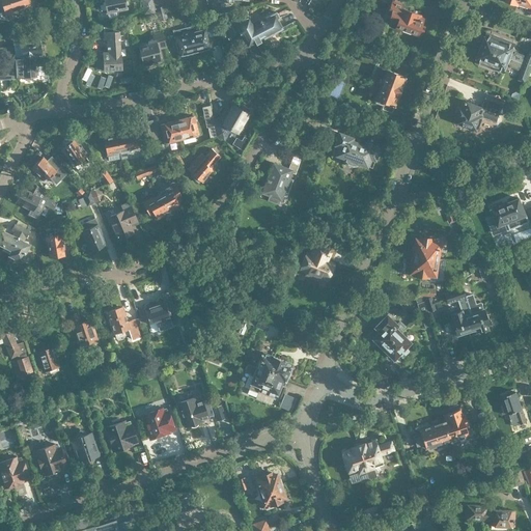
[(0,0),(0,5),(2,4),(5,14),(29,5),(27,0),(0,0)]
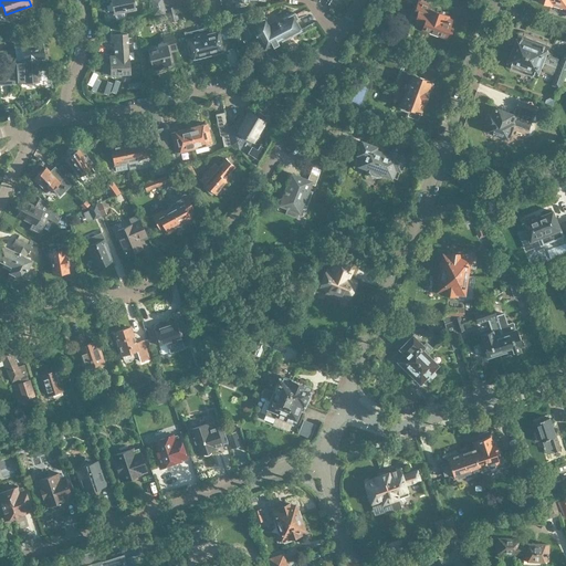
[(111,0),(113,13),(135,9),(133,0),(111,0)]
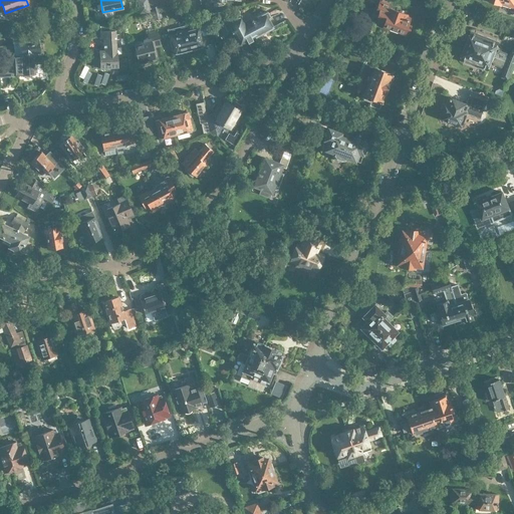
[(149,7),(152,7),(158,5),(157,0),(137,0),(140,13),(150,11),(149,7)]
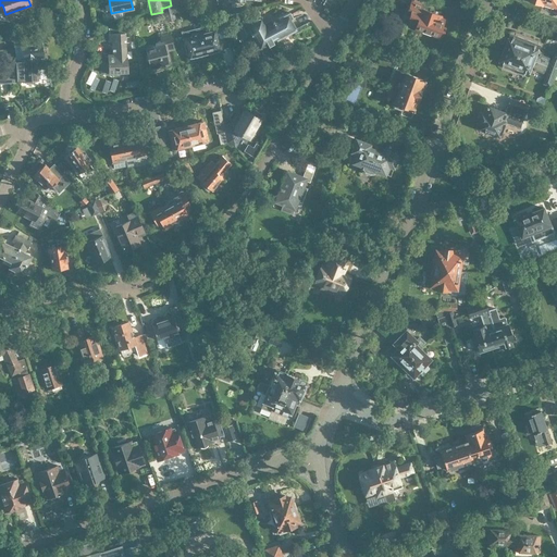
[(409,15),(407,23),(415,25),(415,27),(438,36),(440,34),(443,35),(445,28),(442,28),(444,21),(441,20),(442,16),(436,14),(437,12),(434,11),(433,12),(424,9),(425,4),(423,3),(421,9),(422,4),(411,0),(406,14),(409,15)]
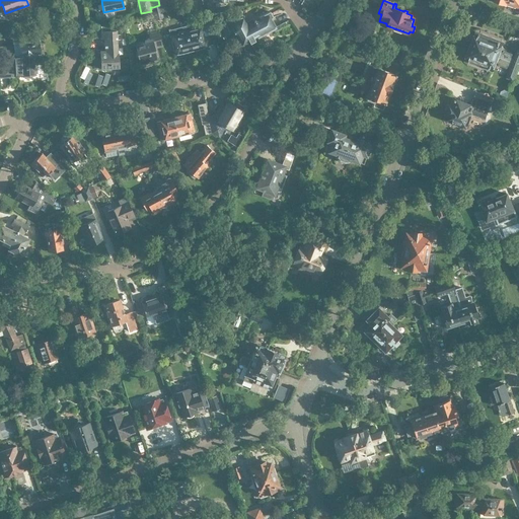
[(159,5),(153,7),(156,19),(163,17),(160,5),(159,5)]
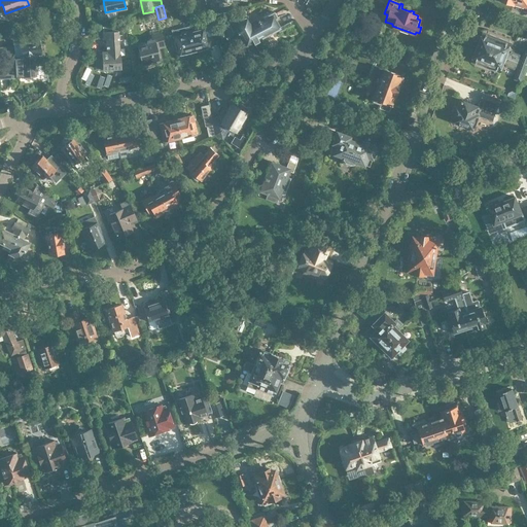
[(250,22),(259,39),(280,28),(275,19),(277,18),(274,11),(264,18),(265,19),(258,22),(256,19),(250,22)]
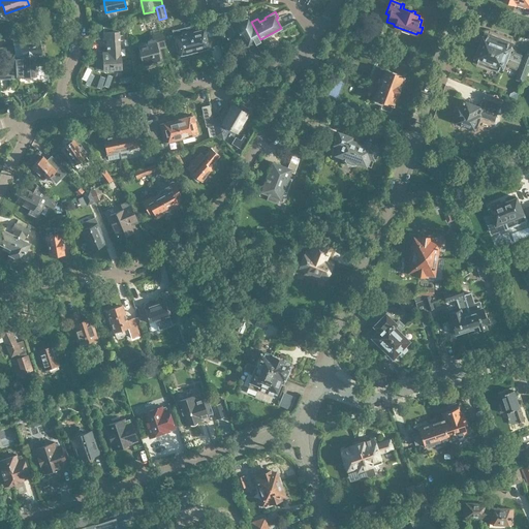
[(260,39),(251,22),(248,17),(240,21),(238,18),(228,22),(234,31),(237,30),(246,48),(260,39)]
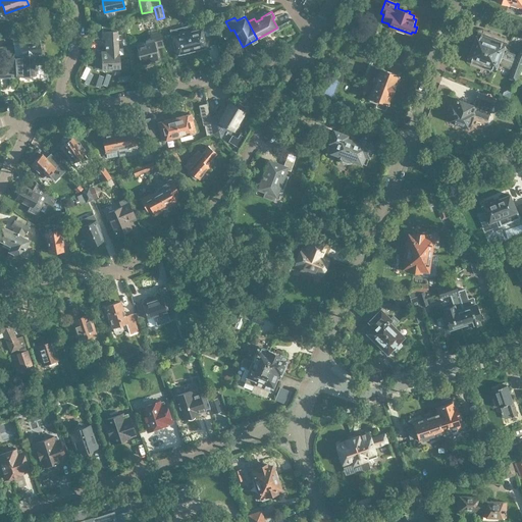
[(361,28),(354,24),(356,20),(348,17),(344,29),(359,35),(361,28)]
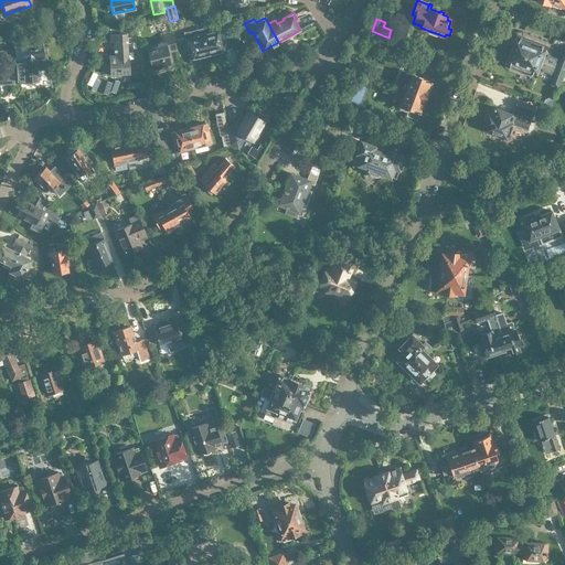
[(128,57),(127,33),(126,27),(110,28),(110,42),(114,42),(115,55),(109,55),(109,63),(102,63),(103,74),(110,73),(110,74),(130,73),(130,71),(134,71),(134,64),(129,64),(129,57),(128,57)]
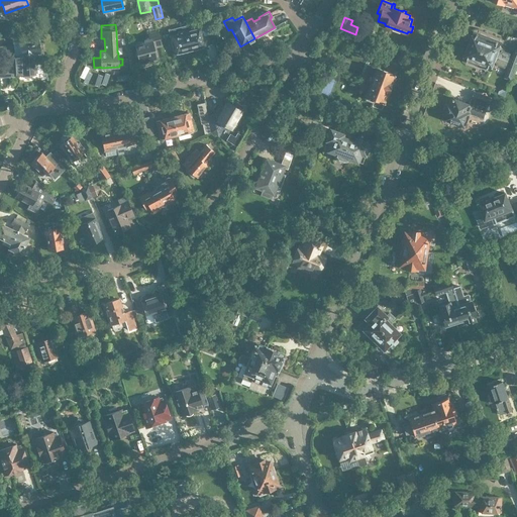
[(190,49),(185,31),(184,26),(171,29),(177,53),(190,49)]
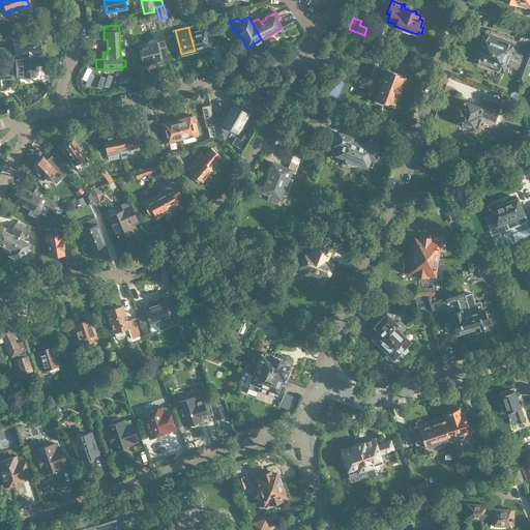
[(189,32),(195,51),(208,48),(204,29),(189,32)]
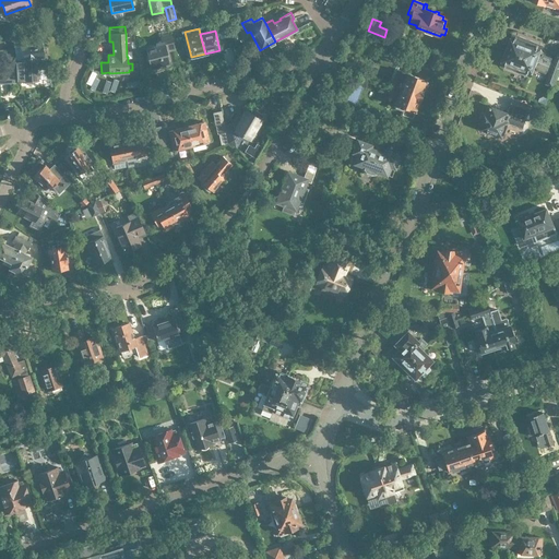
[(166,51),(174,49),(169,34),(161,35),(162,43),(146,46),(152,69),(169,64),(166,51)]
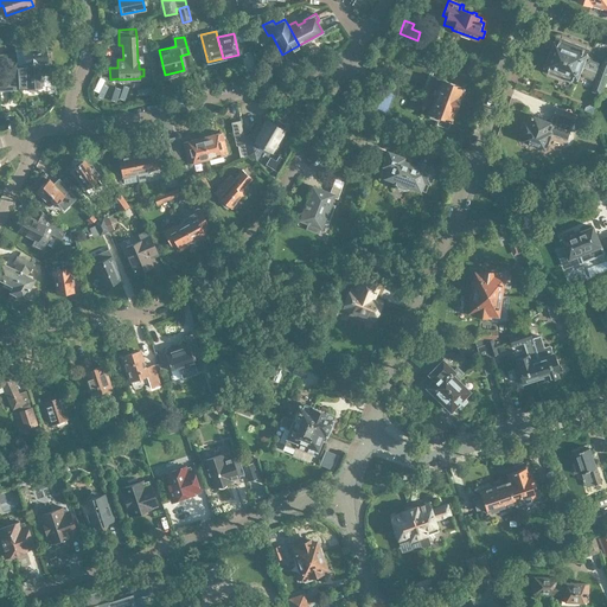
[(25,64),(39,63),(48,62),(45,42),(24,44),(23,38),(14,39),(16,50),(24,49),(25,64)]
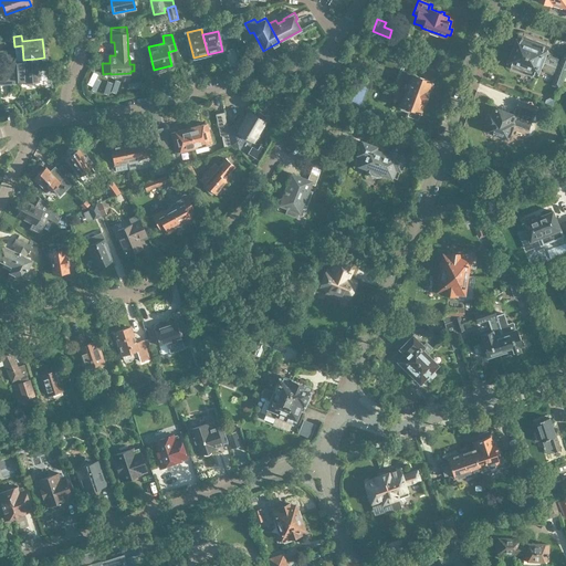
[(516,52),(558,67),(562,60),(549,55),(548,58),(544,56),(547,48),(522,38),(516,52)]
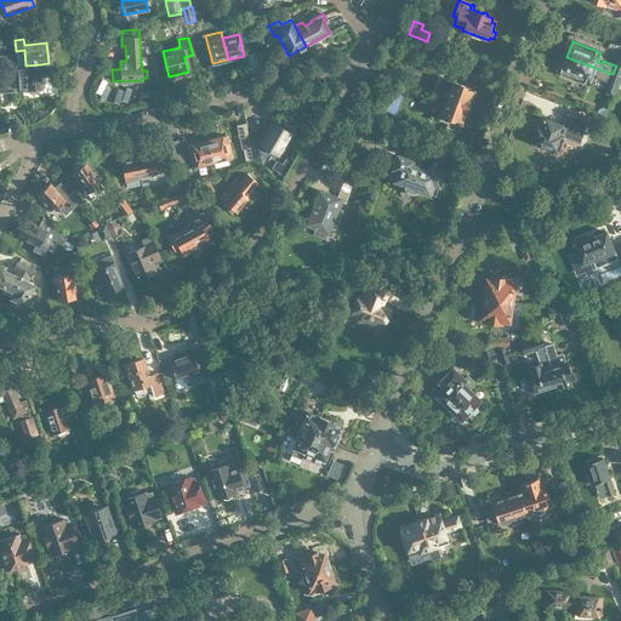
[(613,74),(567,57),(560,73),(588,84),(592,74),(597,77),(596,78),(607,83),(608,80),(610,81),(605,93),(614,97),(620,78),(620,75),(613,73),(613,74)]
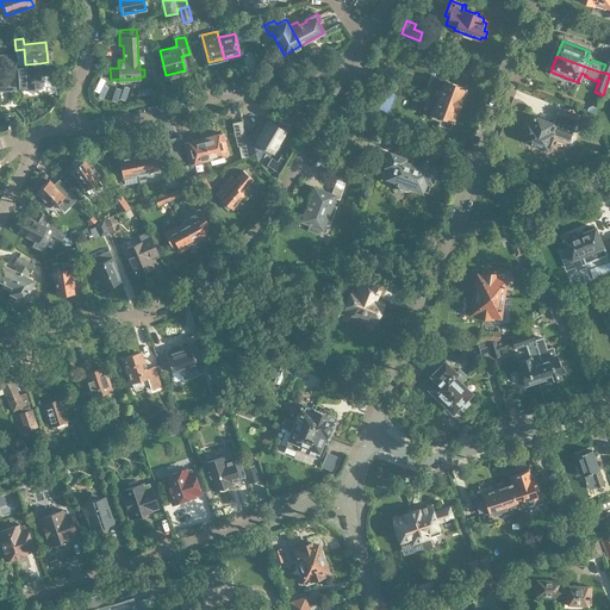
[(42,88),(39,63),(25,64),(26,70),(16,72),(17,89),(29,88),(29,92),(38,91),(38,88),(42,88)]
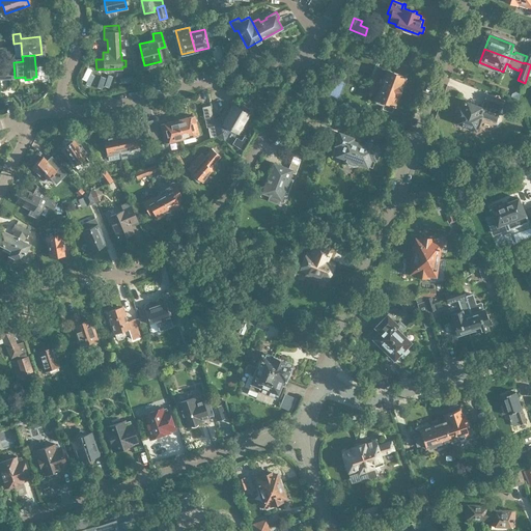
[(329,57),(326,64),(338,68),(341,62),(329,57)]
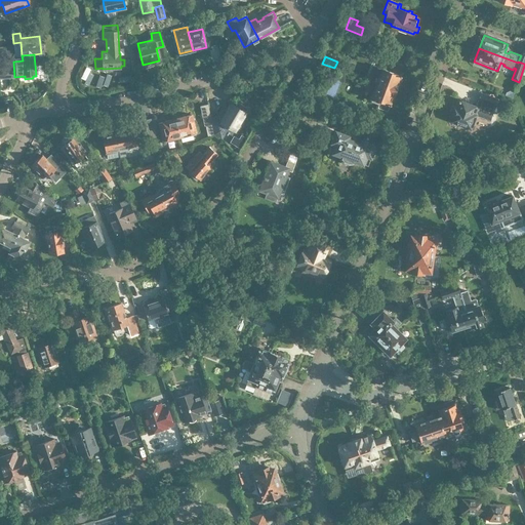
[(334,68),(322,64),(320,70),(332,74),(334,68)]
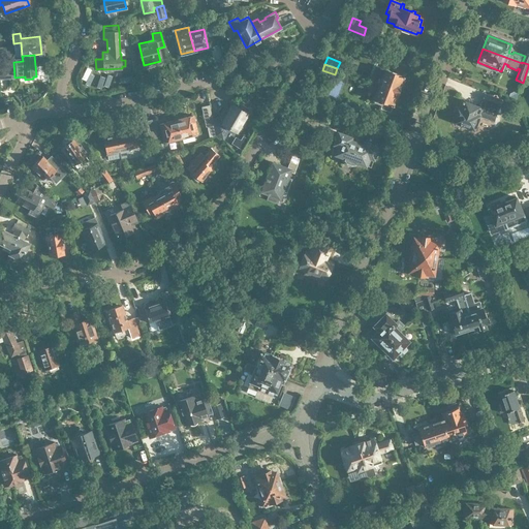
[(373,82),(399,91),(404,76),(403,76),(403,74),(402,72),(396,69),(394,71),(386,68),(385,71),(384,70),(384,71),(381,70),(379,70),(376,78),(375,79),(373,82)]
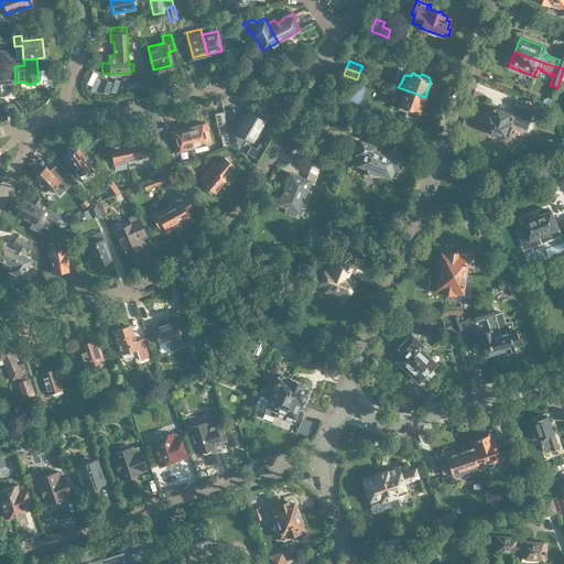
[(425,97),(398,87),(398,88),(394,87),(392,94),(401,98),(398,107),(399,108),(398,110),(405,114),(405,115),(416,119),(419,114),(425,97)]
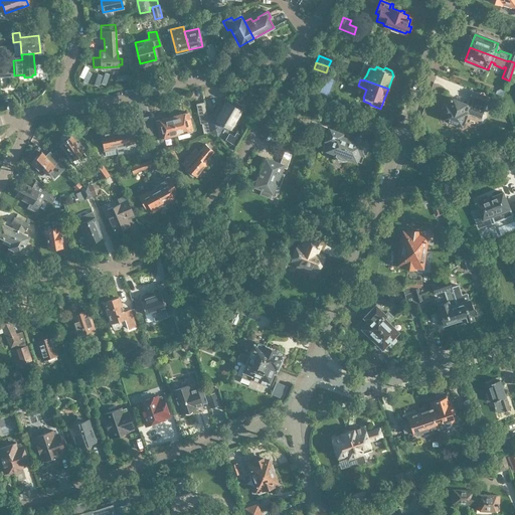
[(478,118),(481,110),(452,99),(450,106),(447,105),(444,114),(446,115),(445,120),(463,127),(468,114),(478,118)]
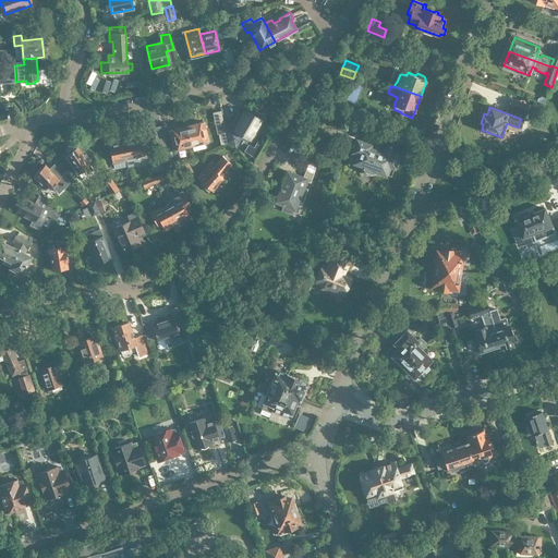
[(245,109),(242,114),(237,111),(230,122),(223,123),(226,132),(228,143),(235,147),(243,135),(250,140),(262,119),(261,119),(263,114),(254,110),(252,113),(245,109)]
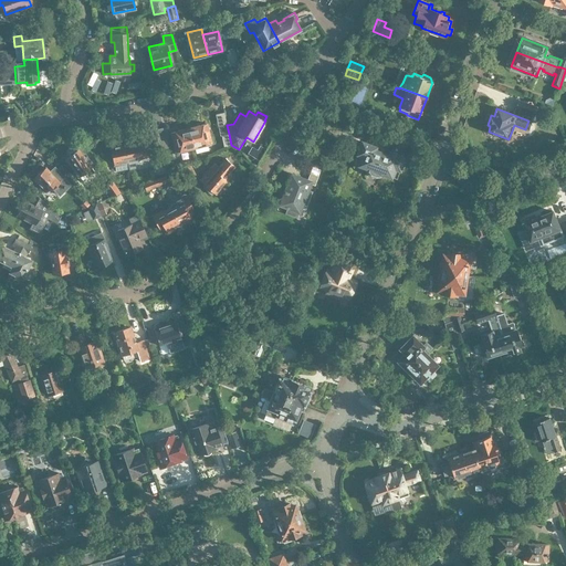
[(229,134),(227,125),(226,122),(218,123),(220,135),(229,134)]
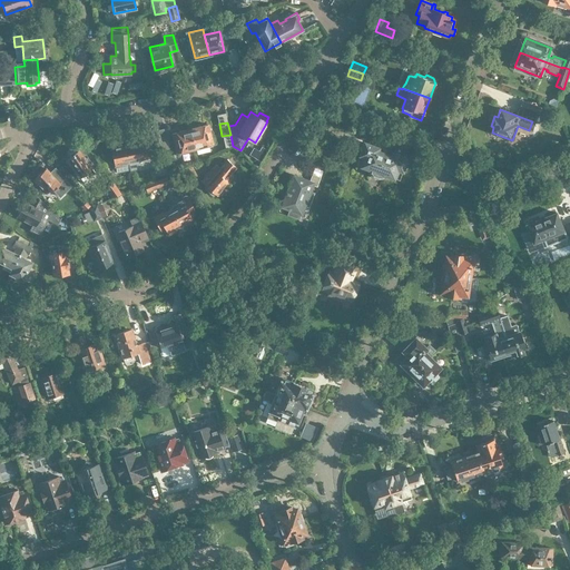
[(190,130),(195,149),(214,144),(209,125),(190,130)]
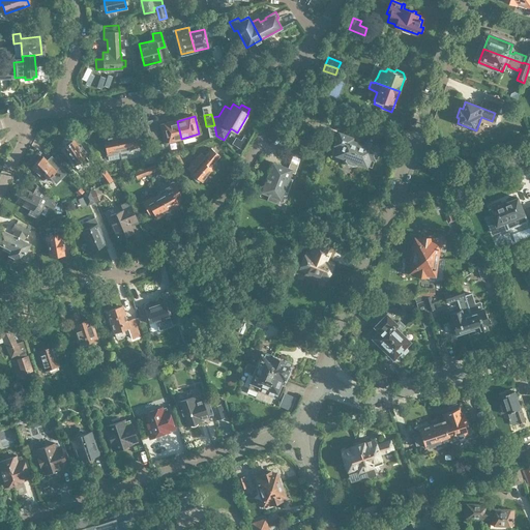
[(181,139),(177,121),(159,125),(165,143),(181,139)]
